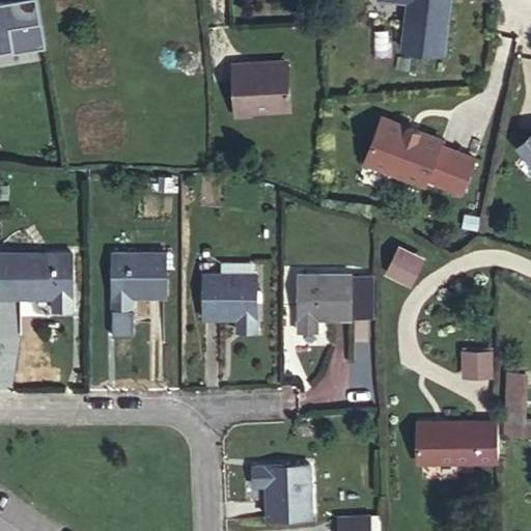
[(398,0),(407,1),(400,47),(446,53),(452,0),(398,0)]
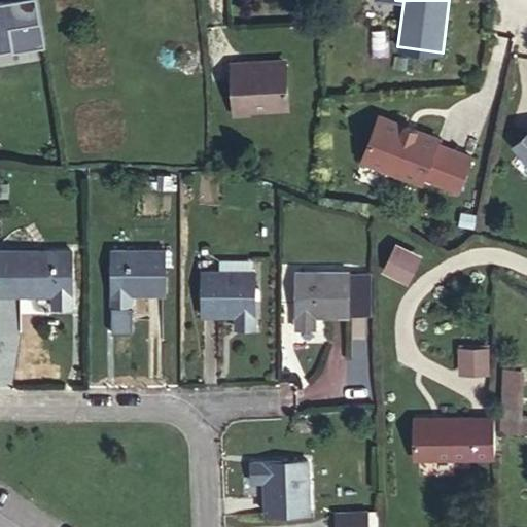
[(234,109),(288,106),(286,63),(249,65),(248,62),(232,63),(234,109)]
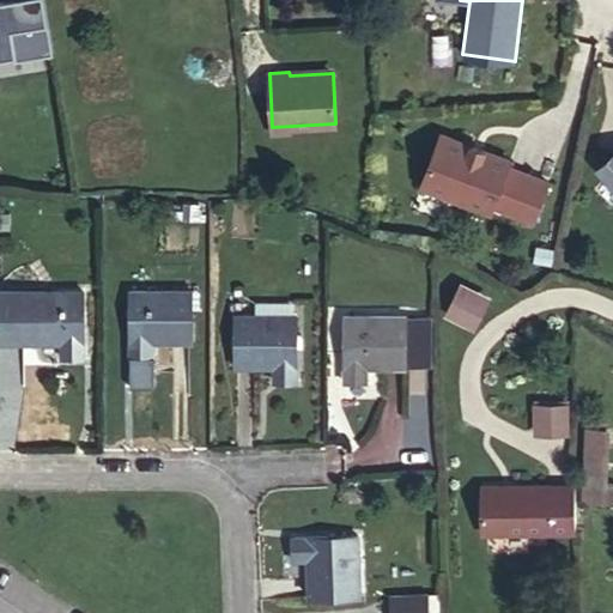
[(510,158),(441,134),(423,187),(492,211),(495,205),(536,219),(550,180),(508,165),(510,158)]
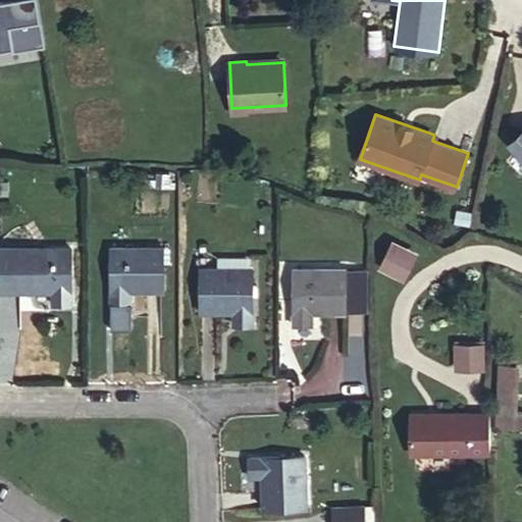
[(521,131),(509,144),(514,149),(521,140),(521,131)]
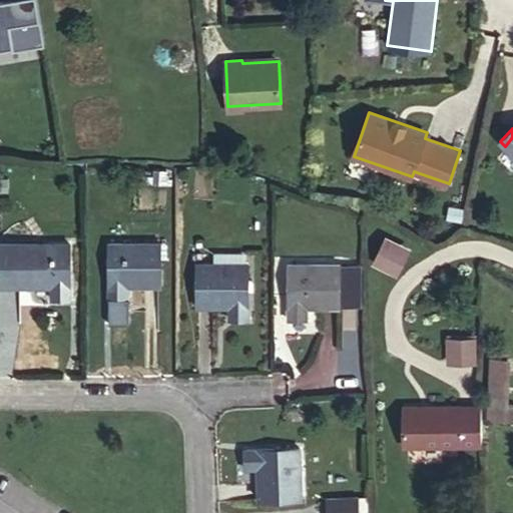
[(408,244),(386,236),(377,263),(398,270),(408,244)]
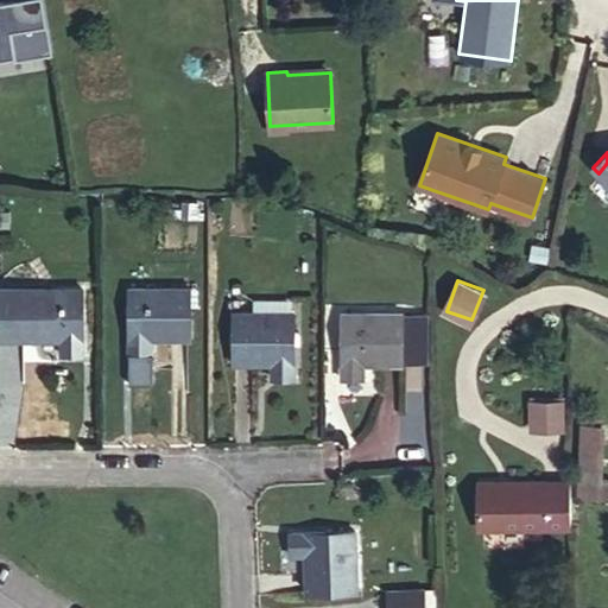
[(84,287),(0,287),(0,324),(0,339),(63,340),(63,354),(84,353),(84,287)]
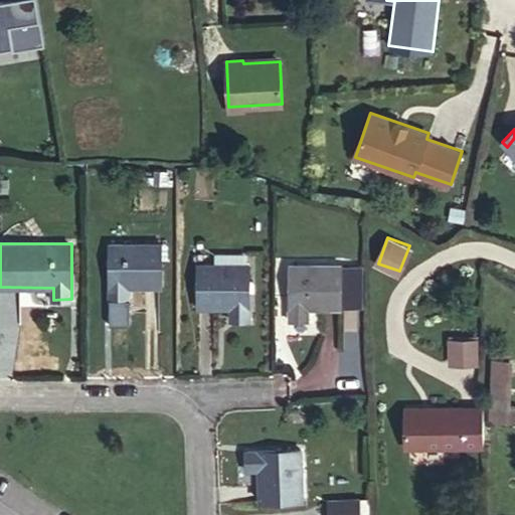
[(162,243),(110,243),(110,300),(129,300),(129,288),(162,287),(162,243)]
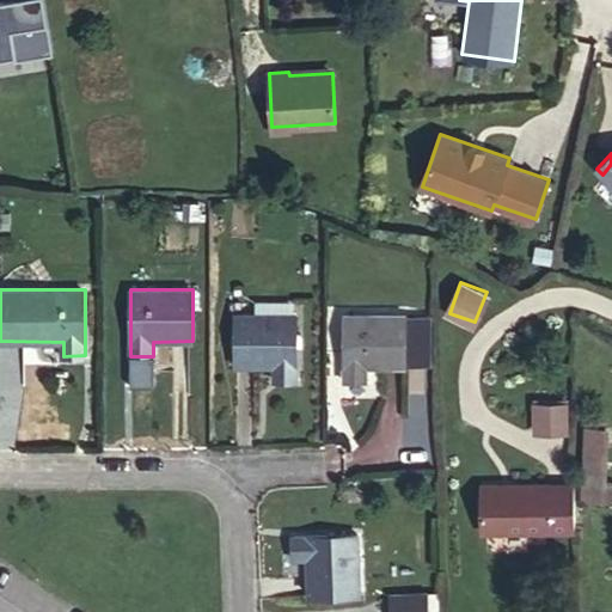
[(297,380),(297,366),(297,314),(236,313),(236,366),(274,366),(274,380),(297,380)]
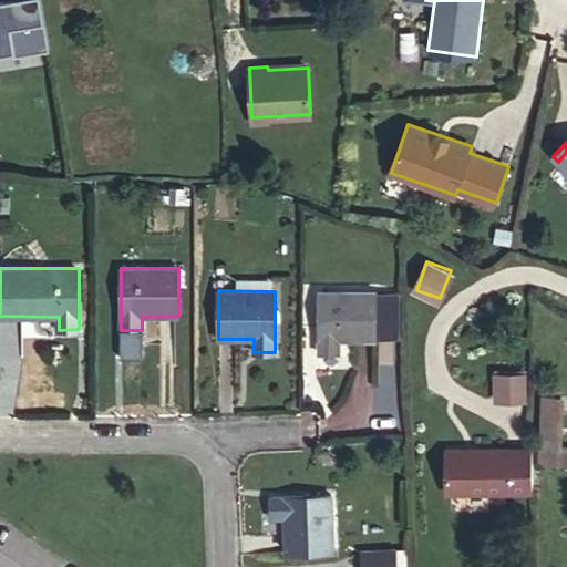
[(377,291),(319,290),(319,352),(339,352),(339,338),(375,339),(375,336),(377,295),(377,291)]
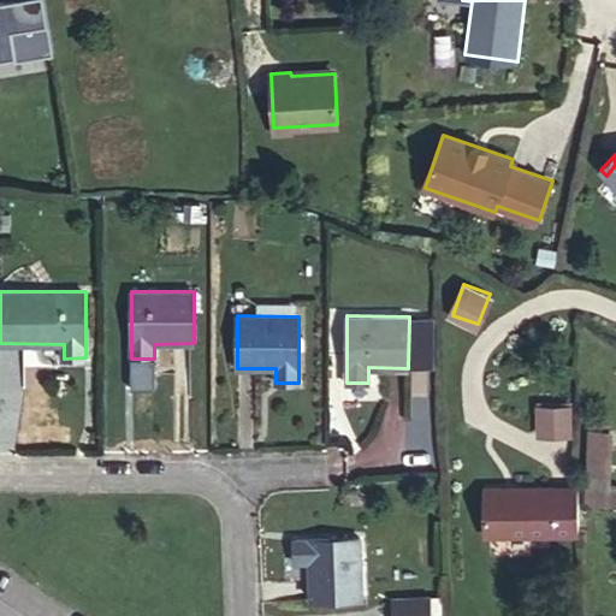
[(432,320),(409,320),(408,365),(431,365),(432,320)]
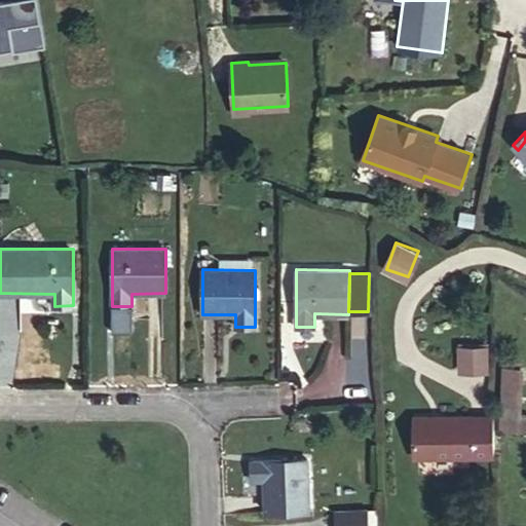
[(485,346),(456,346),(456,368),(485,368),(485,346)]
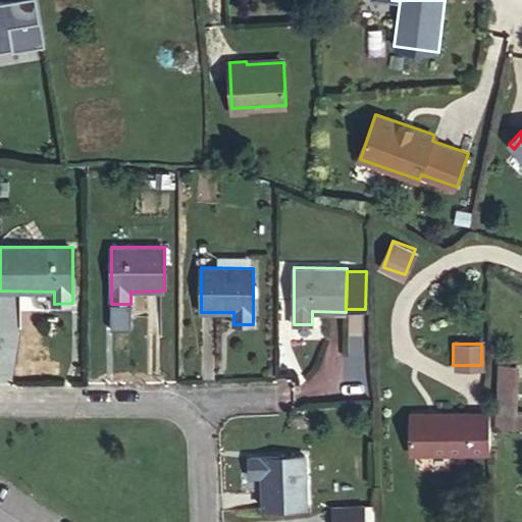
[(516,366),(499,365),(499,379),(515,380),(516,366)]
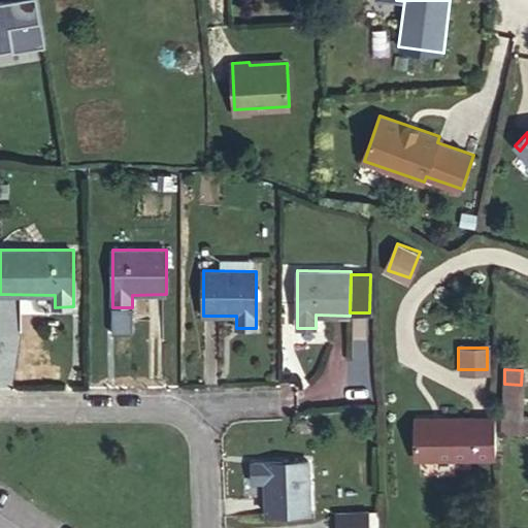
[(527,416),(520,416),(521,385),(504,384),(502,432),(527,432),(527,416)]
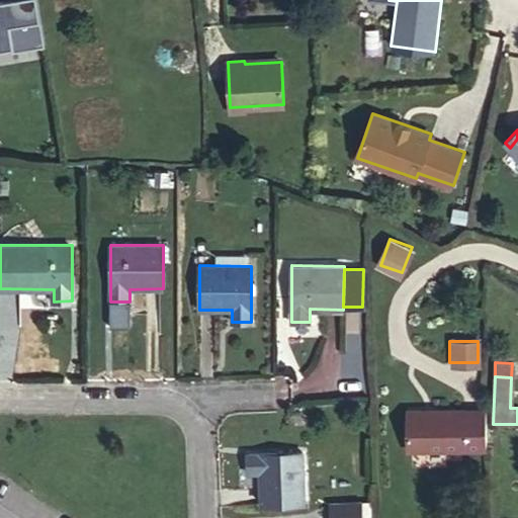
[(487,449),(486,410),(406,411),(407,450),(487,449)]
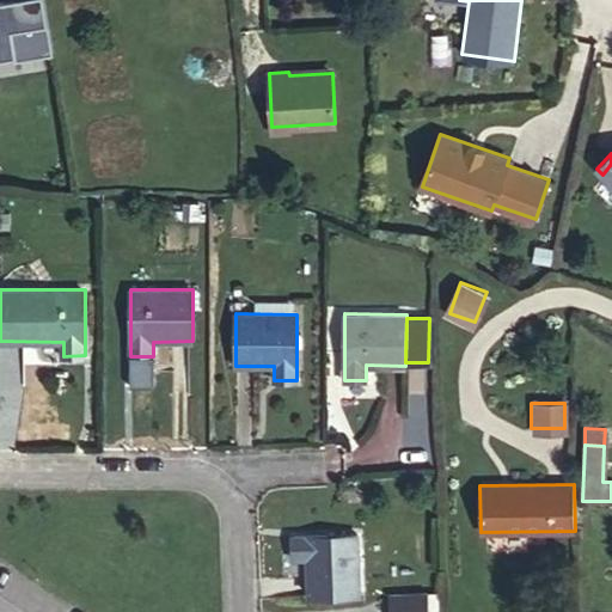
[(360,595),(357,533),(292,536),(292,557),(307,557),(308,597),(360,595)]
